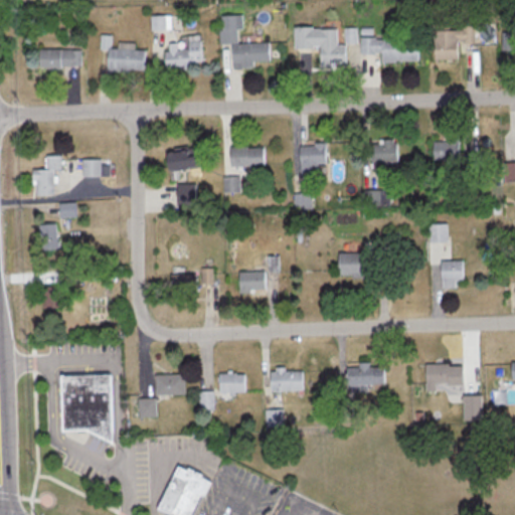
[(218,16),(218,43),(229,43),(229,68),(252,68),(252,62),(269,61),(269,43),(235,43),(235,29),(241,29),(241,16),(218,16)]
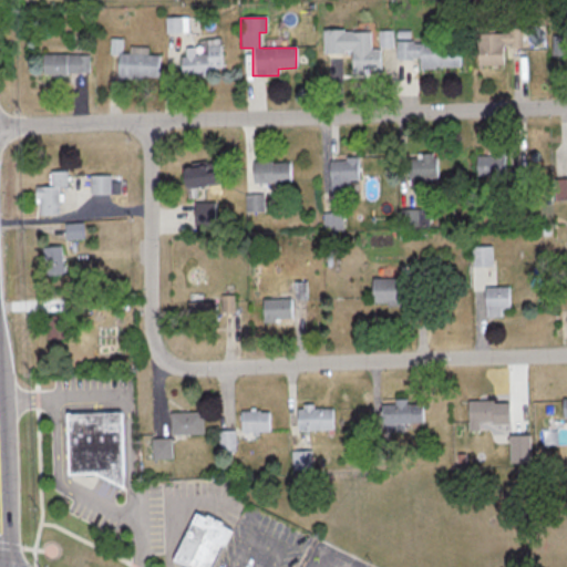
[(186,30),(186,19),(168,19),(168,30),(186,30)]
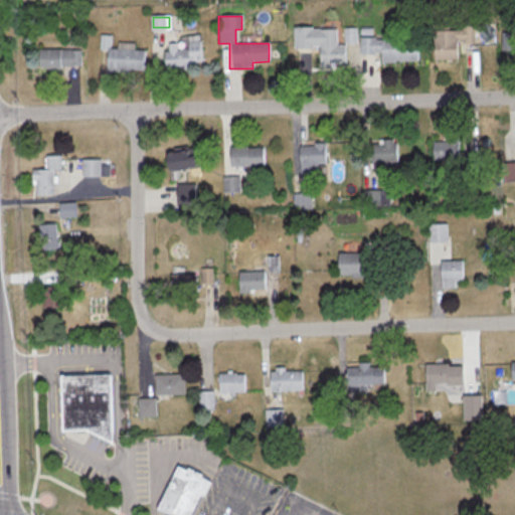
[(335,45),(336,28),(292,28),(292,49),(317,49),(317,66),(345,66),(345,45),(335,45)]
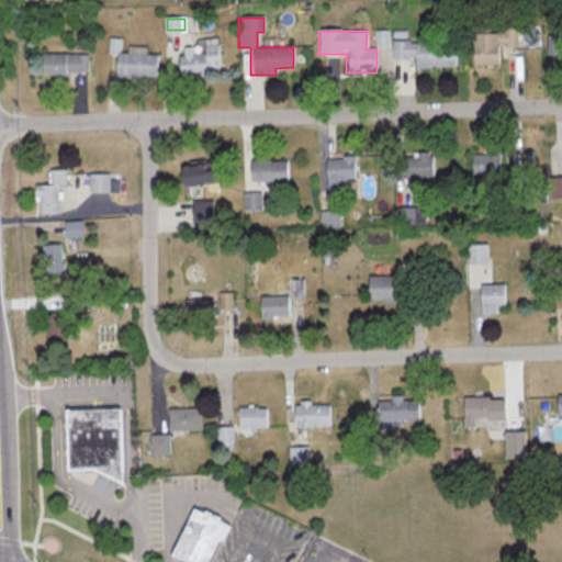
[(498,65),(498,47),(517,47),(517,32),(471,32),(472,66),(498,65)]
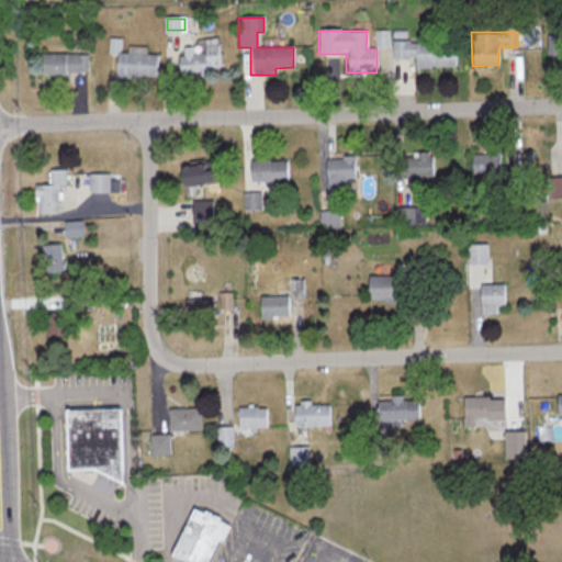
[(561,55),(561,35),(546,36),(547,56),(561,55)]
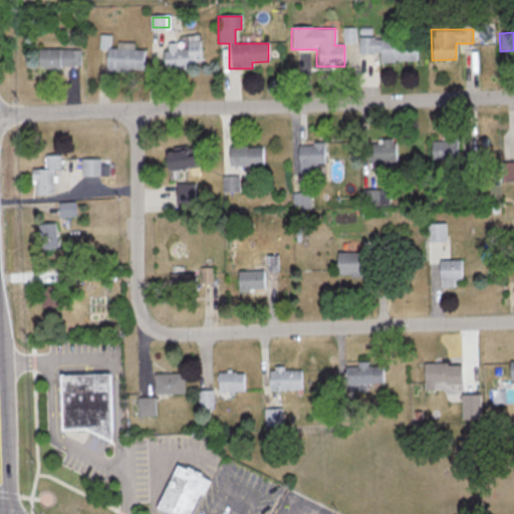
[(163,67),(199,67),(199,38),(179,38),(179,43),(163,43),(163,67)]
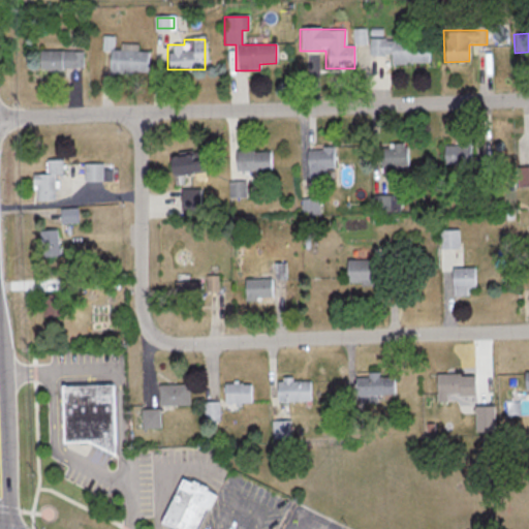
[(389,63),(428,63),(428,40),(369,40),(369,56),(389,56),(389,63)]
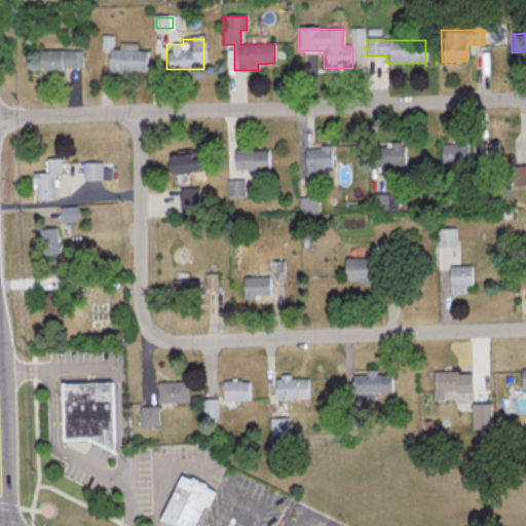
[(42,70),(84,70),(84,50),(42,50),(42,70)]
